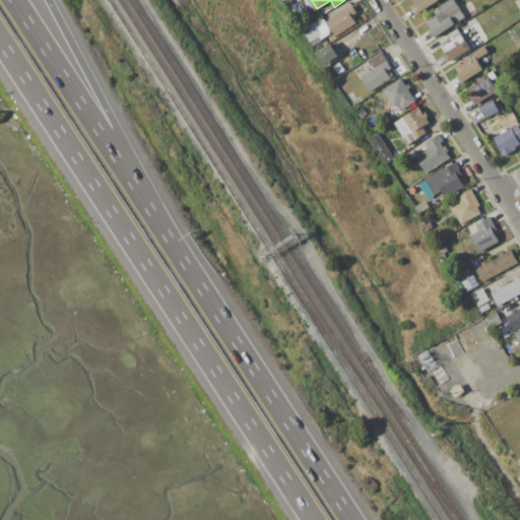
[(413,0),(439,0),(418,15),(413,7),(416,4),(413,0)]
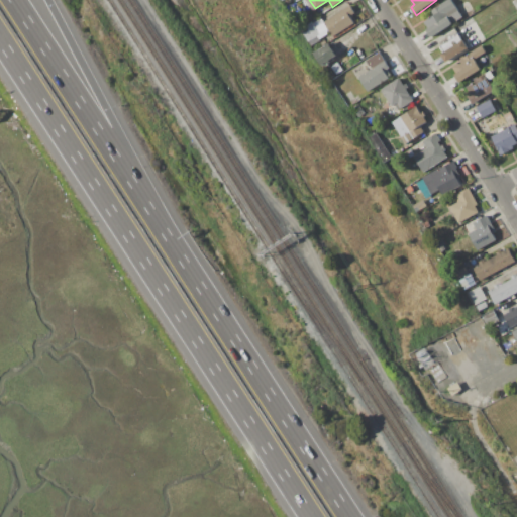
[(431,36),(423,23),(435,16),(431,9),(446,0),(451,0),(462,17),(431,36)]
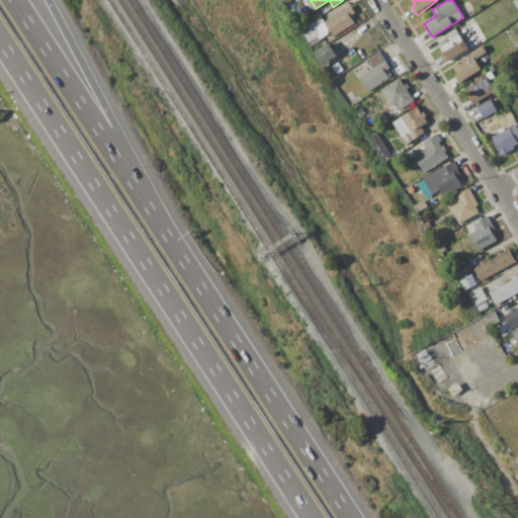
[(325,22),(351,5),(356,13),(352,16),(356,22),(334,36),(325,22)]
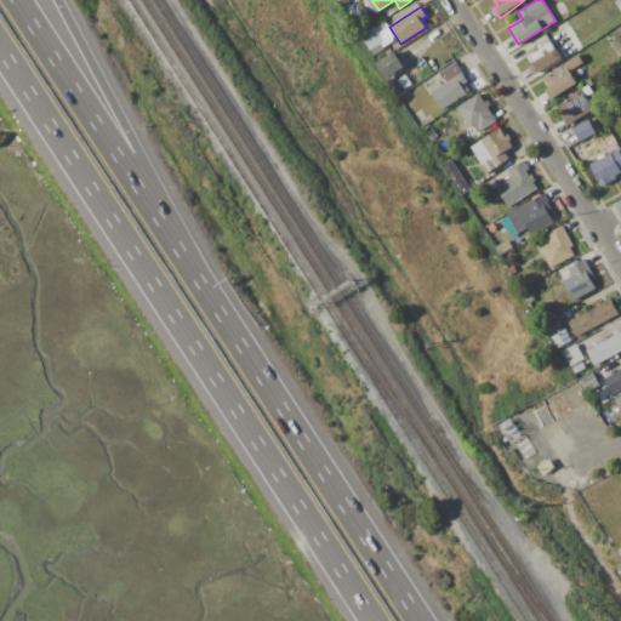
[(375,27),(385,41),(383,41),(388,50),(377,57),(372,50),(370,51),(360,35),(375,27)]
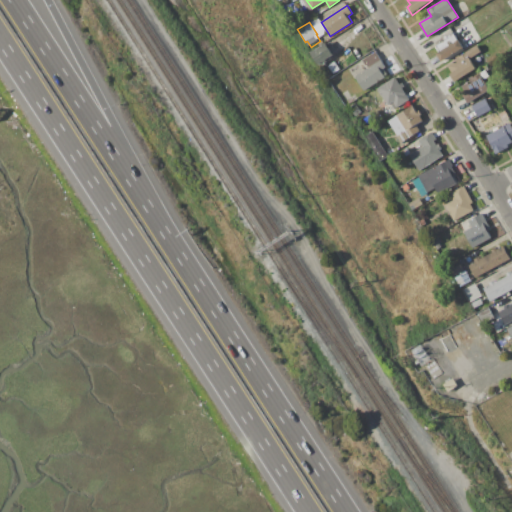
[(436,46),(448,38),(447,36),(454,32),(464,47),(445,59),(436,46)]
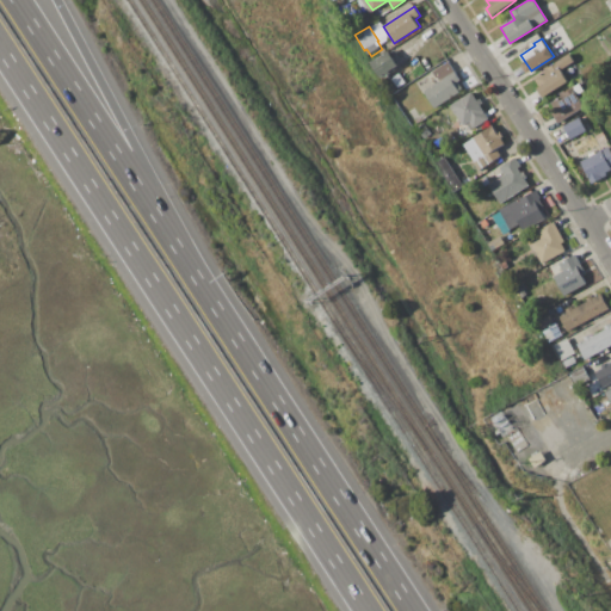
[(371,62),(389,51),(399,66),(381,78),(371,62)]
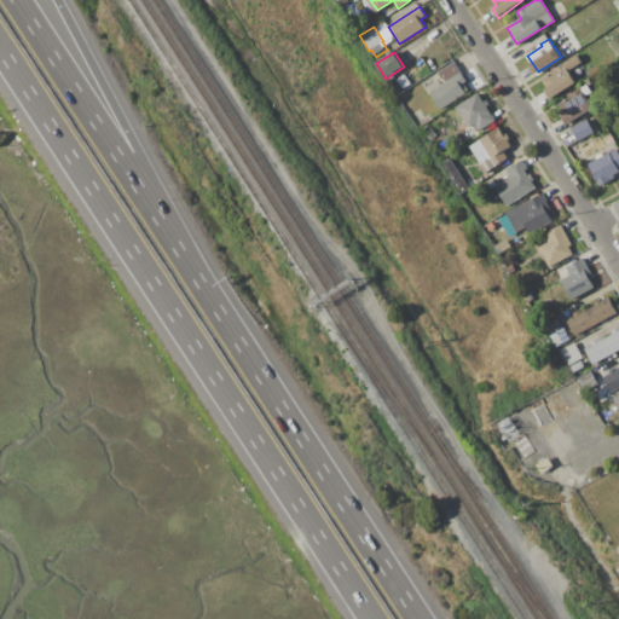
[(542,79),(553,73),(551,69),(578,53),(583,63),(571,71),(577,82),(550,98),(544,88),(547,87),(542,79)]
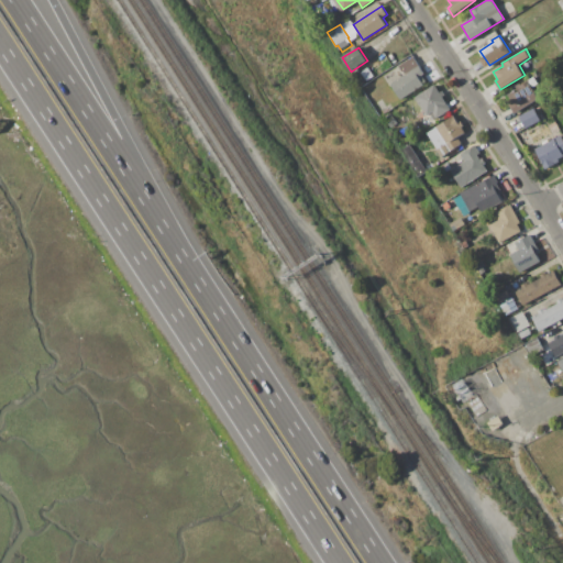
[(390,84),(405,75),(399,65),(414,57),(424,75),(422,76),(427,83),(423,84),(424,86),(401,100),(390,84)]
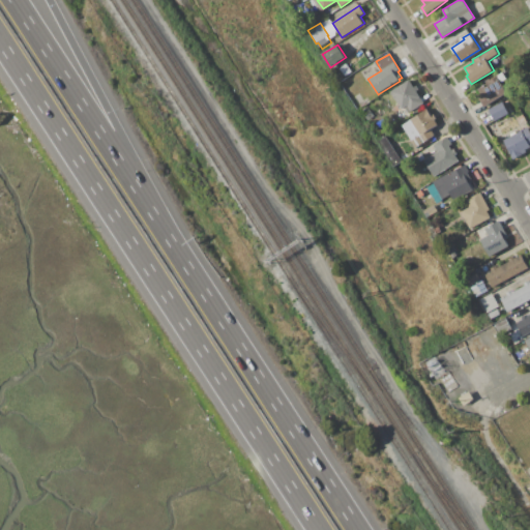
[(484,106),(480,98),(482,96),(477,88),(503,72),(507,80),(501,83),(506,92),(484,106)]
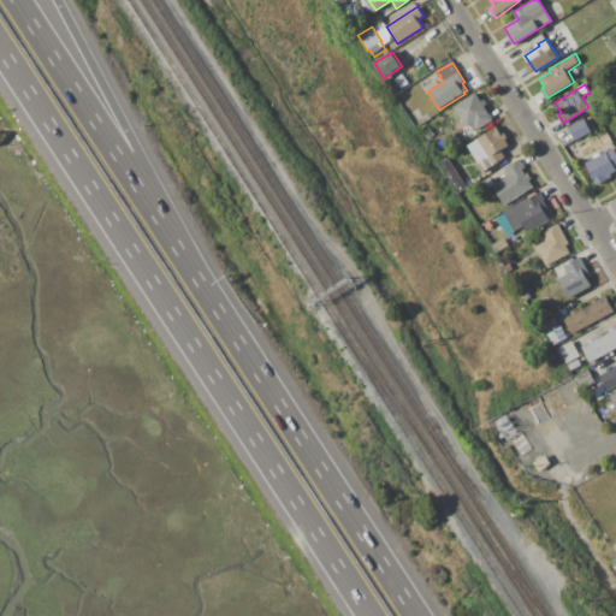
[(454,106),(477,93),(481,101),(484,100),(487,105),(485,106),(492,120),(475,130),(472,124),(467,126),(454,106)]
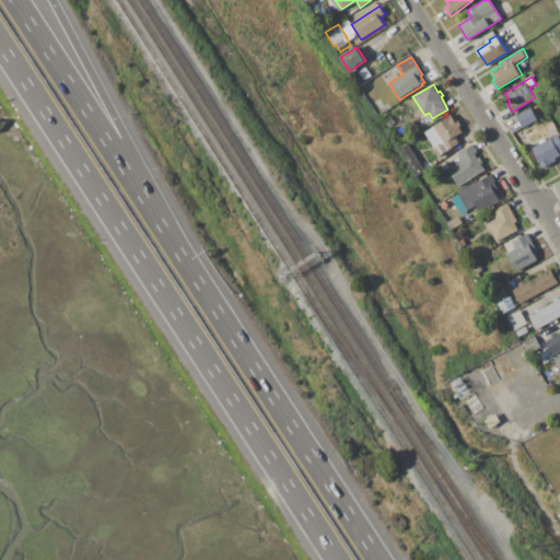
[(516,115),(532,106),(538,119),(523,128),(516,115)]
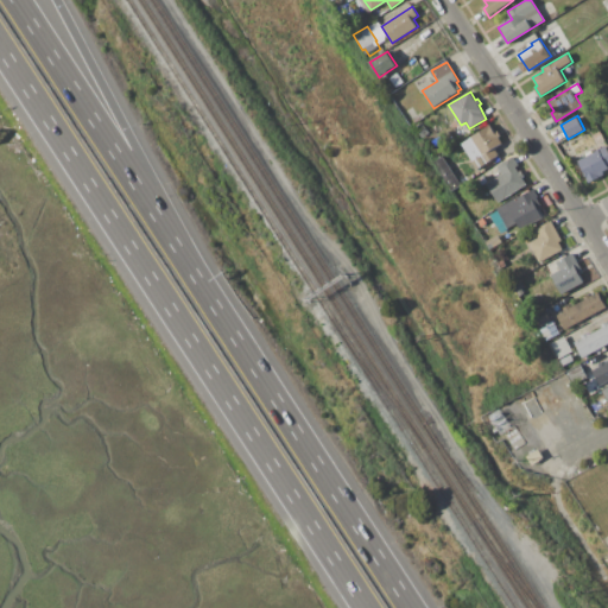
[(422,122),(426,128),(419,134),(415,128),(422,122)]
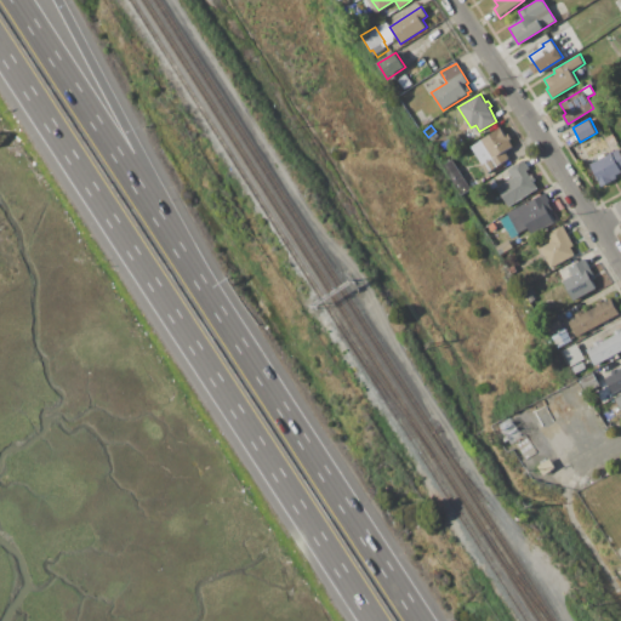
[(472,147),(501,129),(503,134),(506,131),(512,138),(508,141),(512,147),(506,152),(511,158),(488,172),(472,147)]
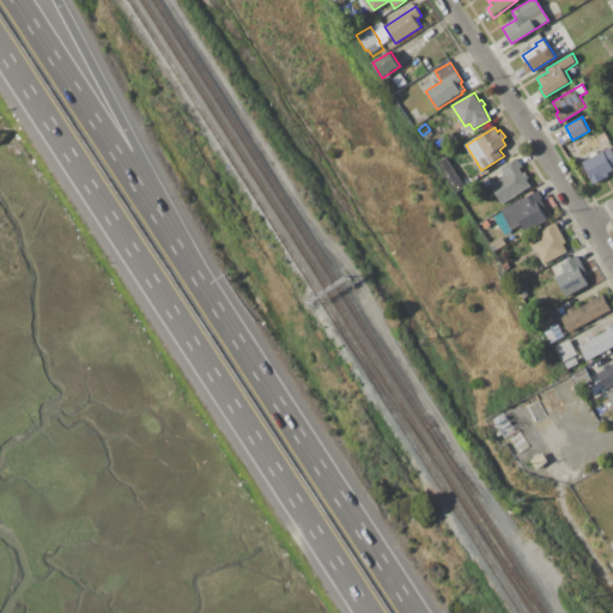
[(582,162),(592,157),(590,155),(595,152),(596,155),(610,147),(612,155),(612,170),(608,173),(610,175),(604,178),(605,180),(594,184),(582,162)]
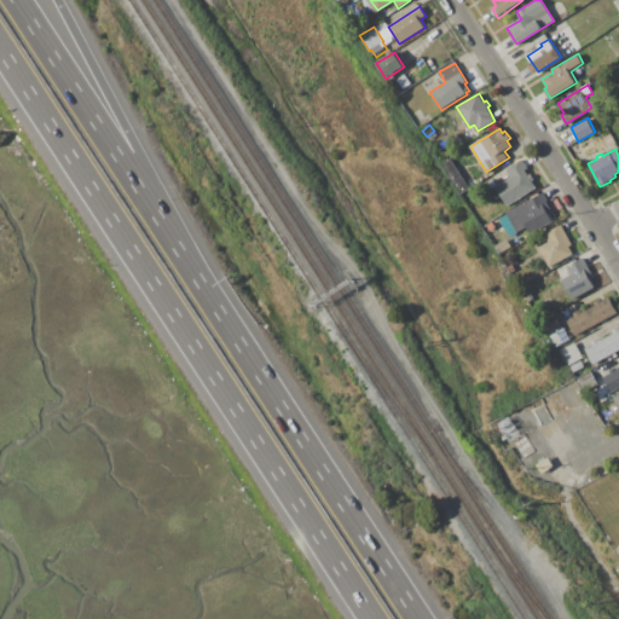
[(441,165),(451,160),(469,189),(460,194),(441,165)]
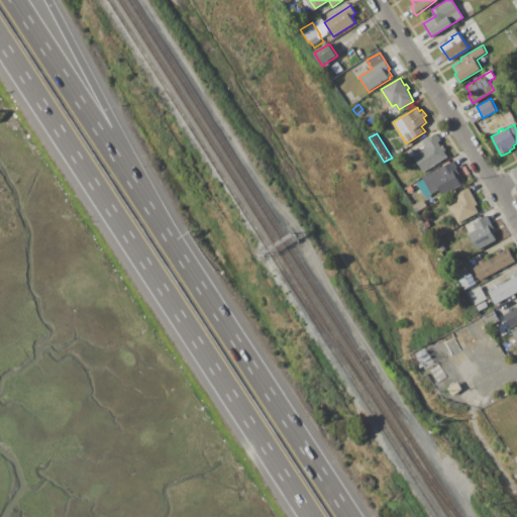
[(424,172),(414,156),(427,148),(422,141),(436,133),(440,140),(438,142),(440,146),(443,144),(446,149),(443,151),(447,157),(424,172)]
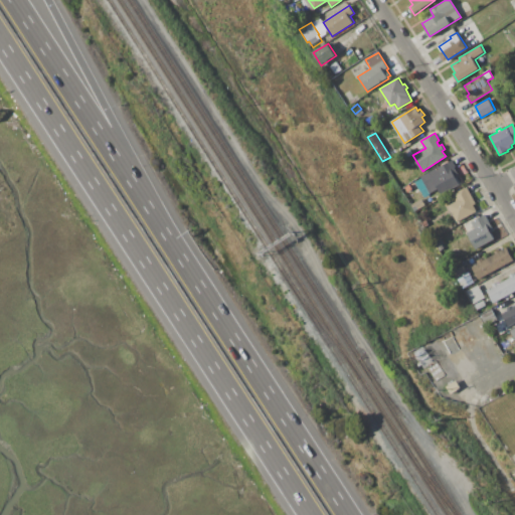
[(420,176),(452,160),(457,169),(453,170),(460,184),(440,194),(437,189),(428,193),(420,176)]
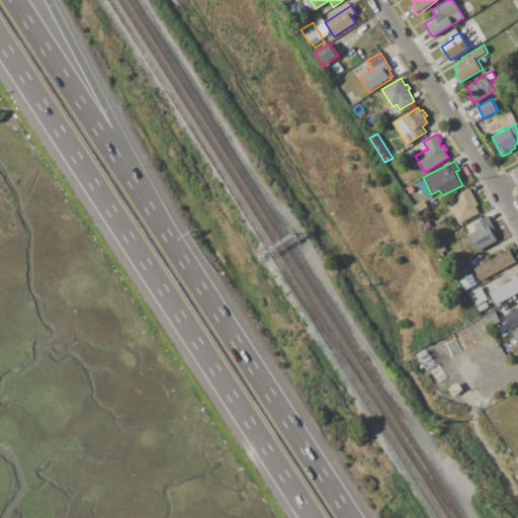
[(463,164),(469,173),(464,176),(458,167),(463,164)]
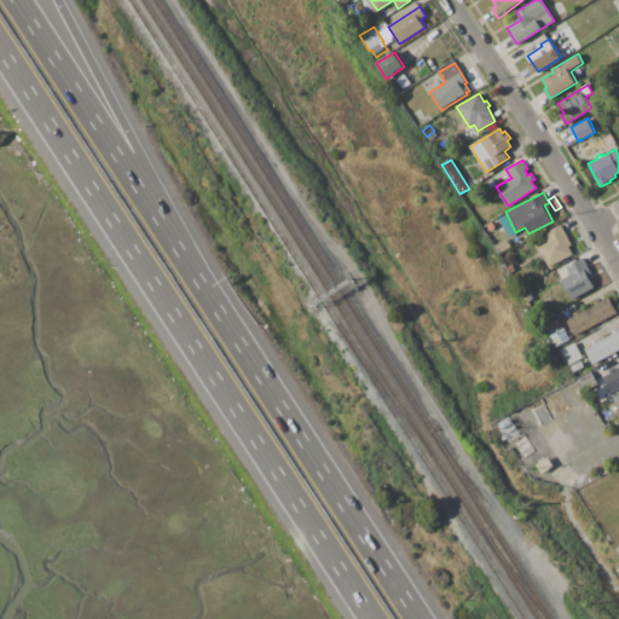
[(562,224),(573,246),(570,247),(573,255),(549,268),(537,247),(549,241),(545,233),(562,224)]
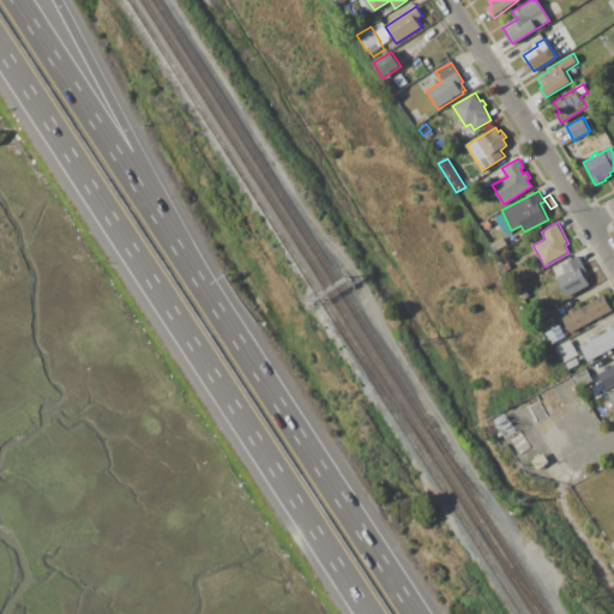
[(491,244),(503,236),(507,245),(495,252),(491,244)]
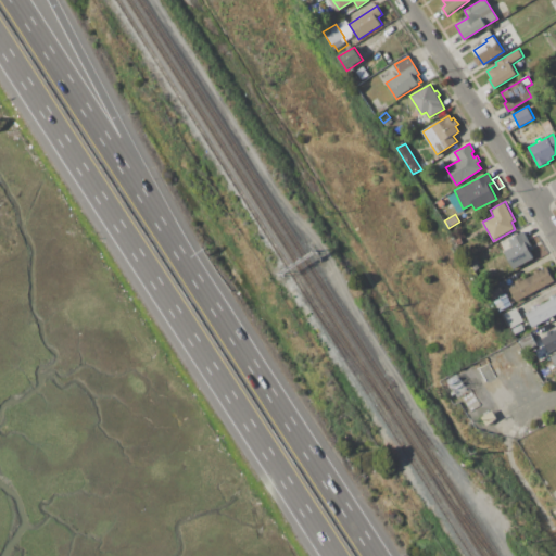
[(504,252),(513,248),(509,239),(525,231),(533,250),(530,251),(534,258),(513,269),(504,252)]
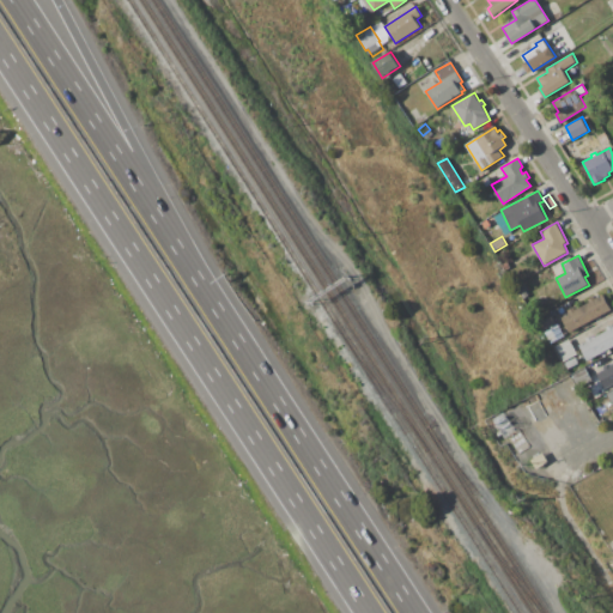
[(568,332),(560,317),(569,314),(566,310),(574,307),(575,310),(589,303),(588,299),(595,296),(596,299),(604,295),(611,309),(568,332)]
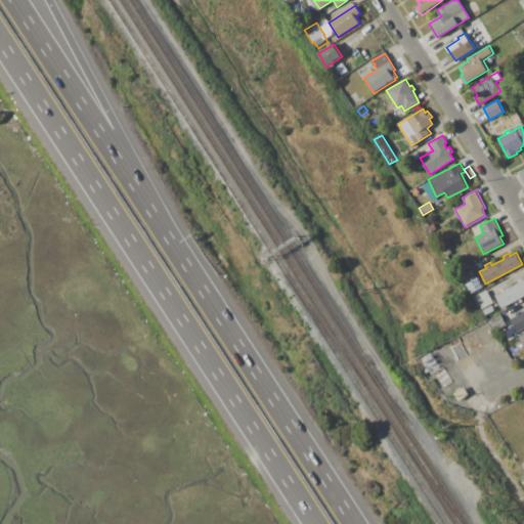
[(460,269),(469,265),(475,276),(466,281),(460,269)]
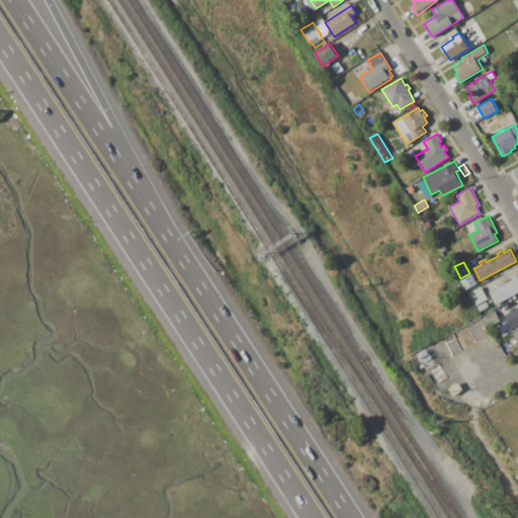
[(490,291),(496,288),(495,286),(500,283),(501,285),(514,279),(512,276),(517,273),(517,291),(497,304),(490,291)]
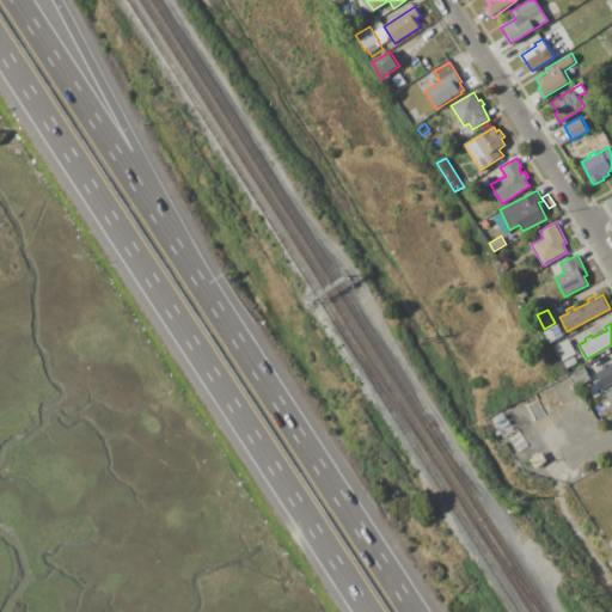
[(555,346),(568,338),(575,355),(562,361),(555,346)]
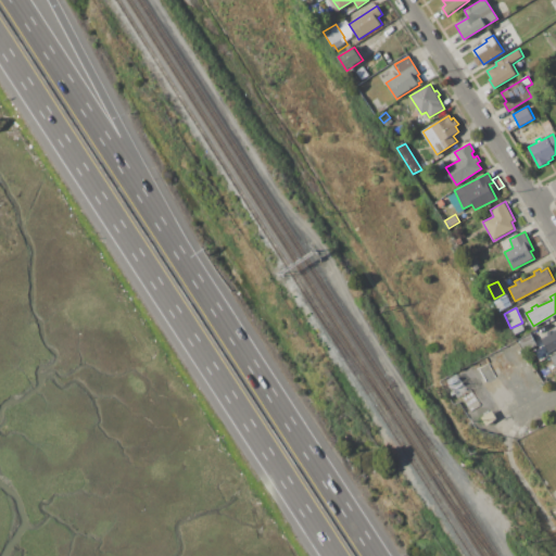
[(512,329),(522,325),(525,329),(515,335),(512,329)]
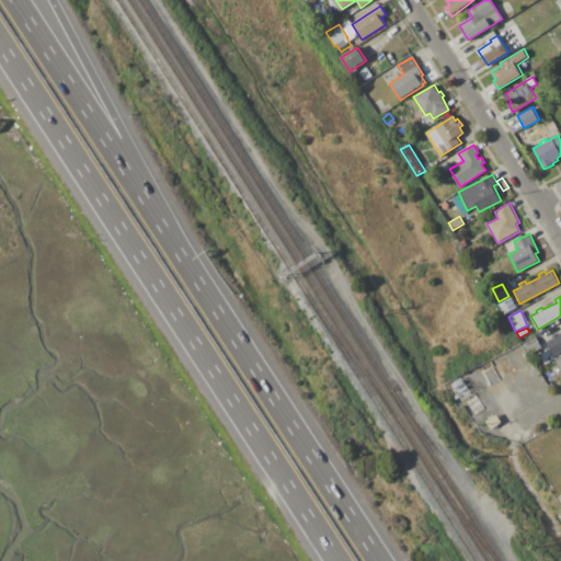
[(547,342),(553,339),(552,336),(558,333),(559,335),(560,333),(560,353),(556,356),(547,342)]
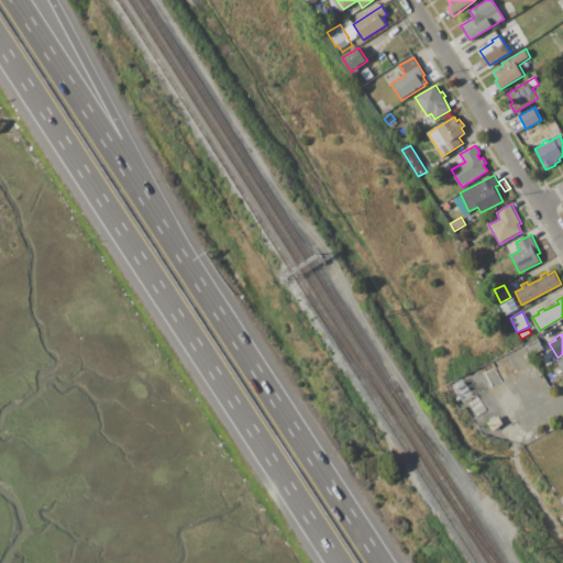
[(526,345),(538,339),(543,350),(531,356),(526,345)]
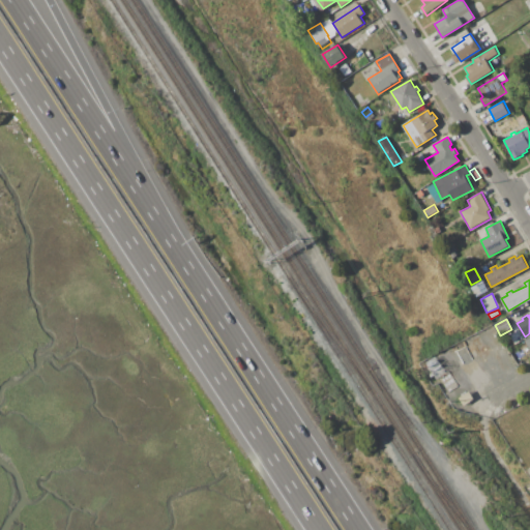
[(458,345),(466,340),(469,345),(460,349),(458,345)]
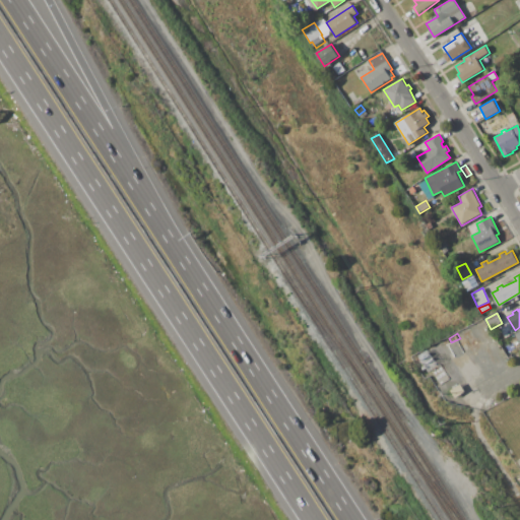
[(428,350),(438,366),(440,364),(450,379),(441,385),(431,371),(429,373),(417,356),(428,350)]
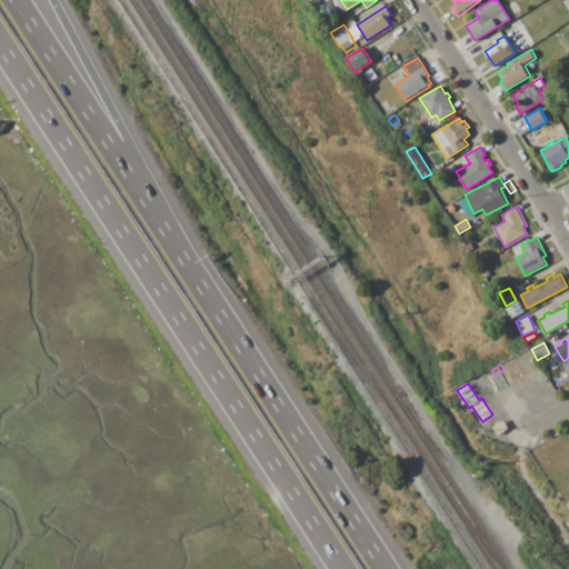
[(500,420),(505,429),(499,432),(495,423),(500,420)]
